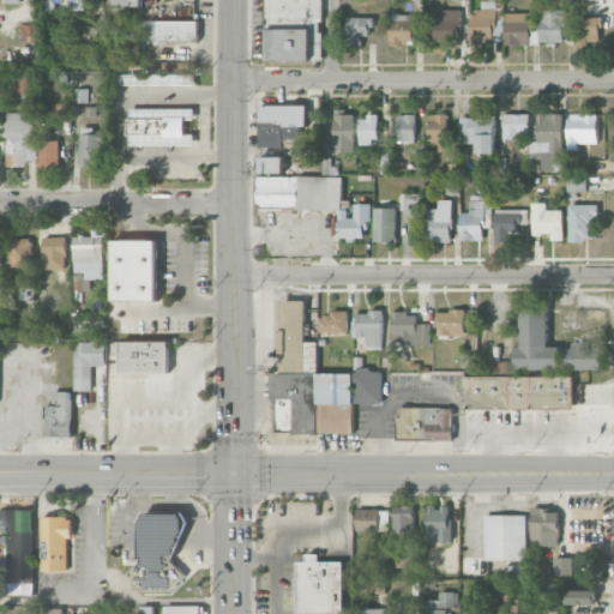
[(266,0),(268,61),(321,61),(321,0),(266,0)]
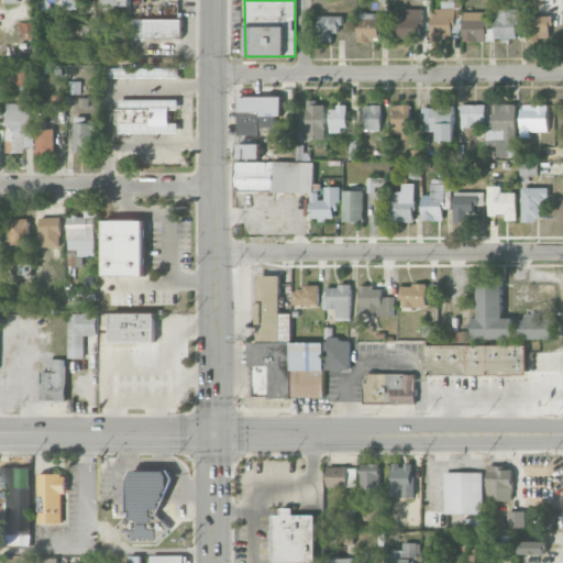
[(421,9),(398,10),(399,40),(422,40),(421,9)]
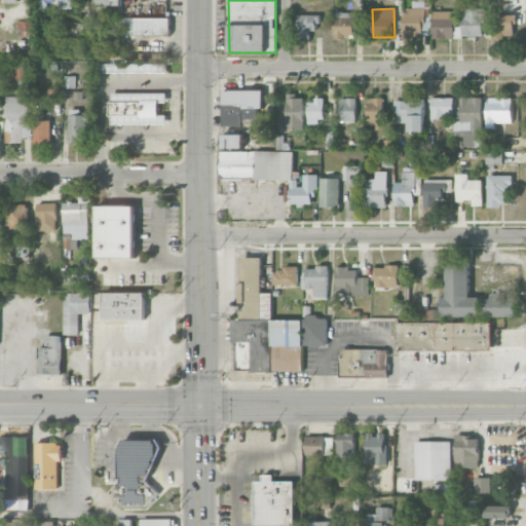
[(403,8),(404,38),(426,37),(425,8),(403,8)]
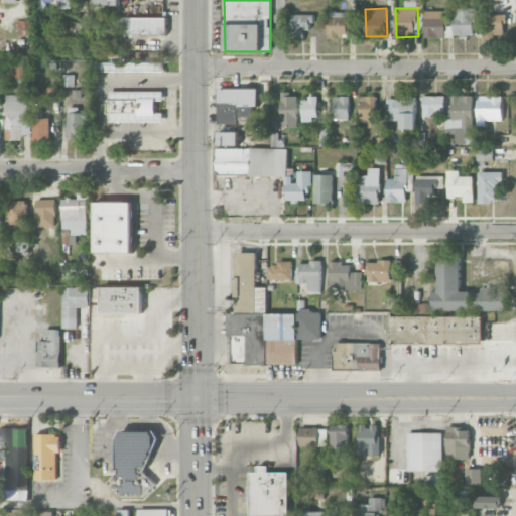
[(475,36),(476,8),(455,8),(454,35),(475,36)]
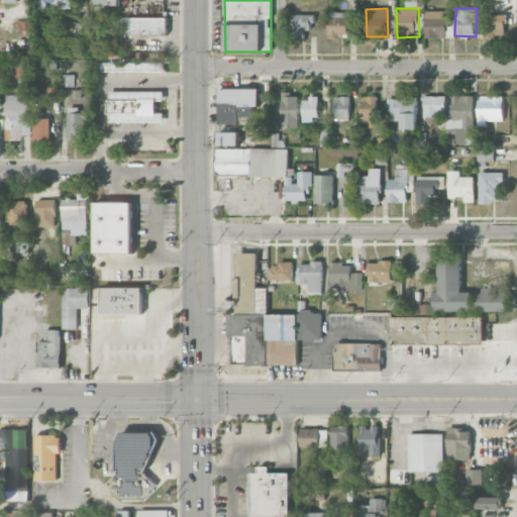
[(425,38),(446,38),(447,11),(425,11),(425,38)]
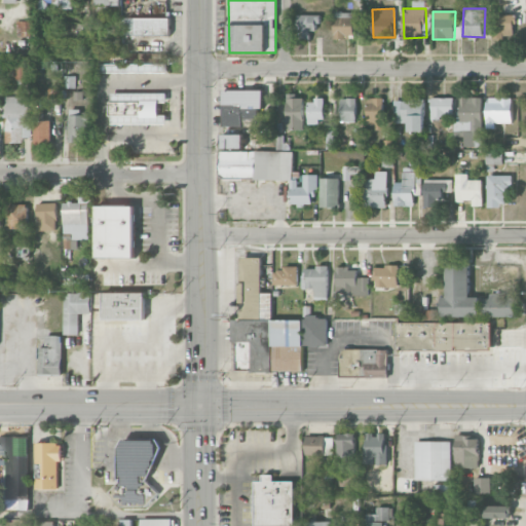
[(353,39),(354,12),(335,12),(334,39),(353,39)]
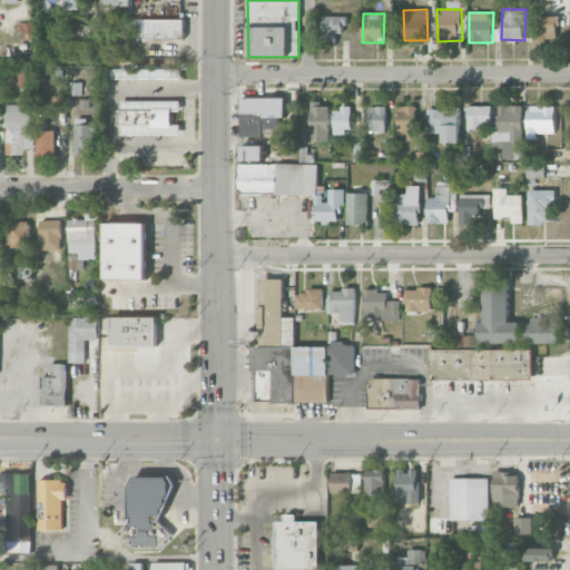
[(345,17),(323,16),(323,42),(336,43),(336,35),(345,35),(345,17)]
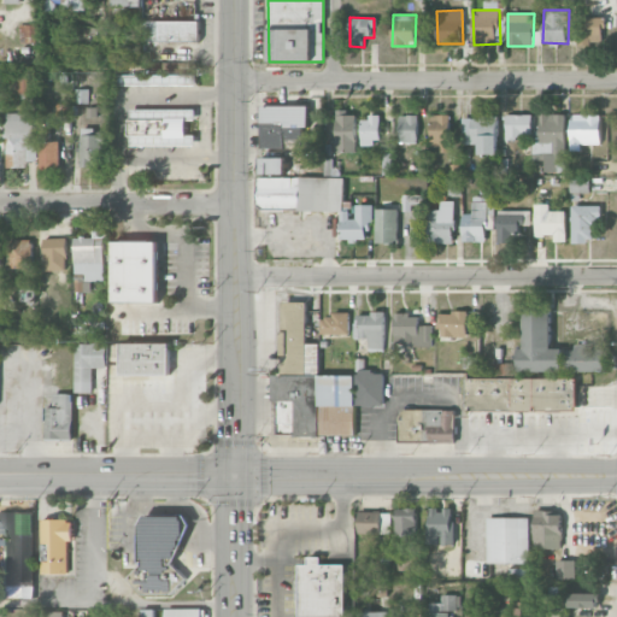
[(580,43),(604,43),(604,17),(580,18),(580,43)]
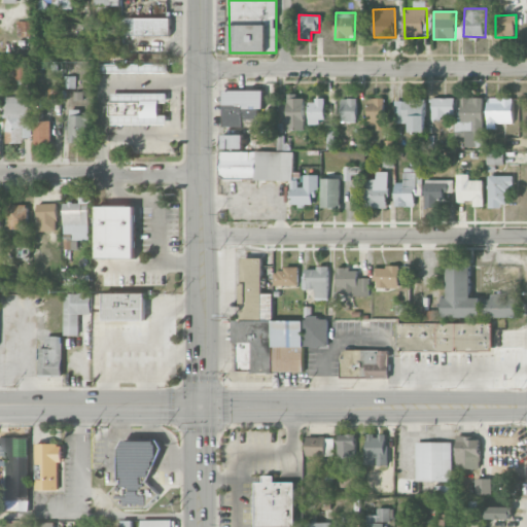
[(170,19),(125,18),(124,35),(170,36),(170,19)]
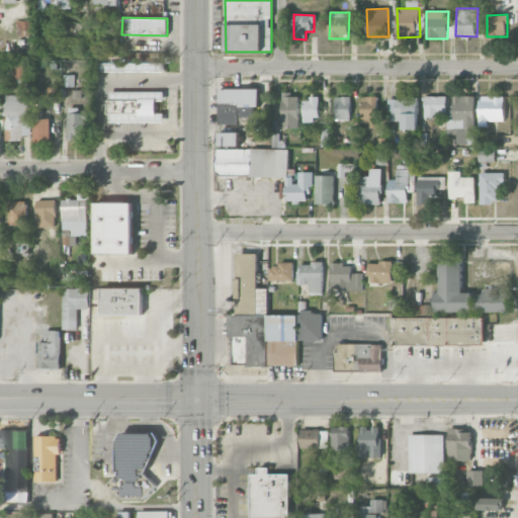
[(16,35),(29,35),(29,20),(16,21),(16,35)]
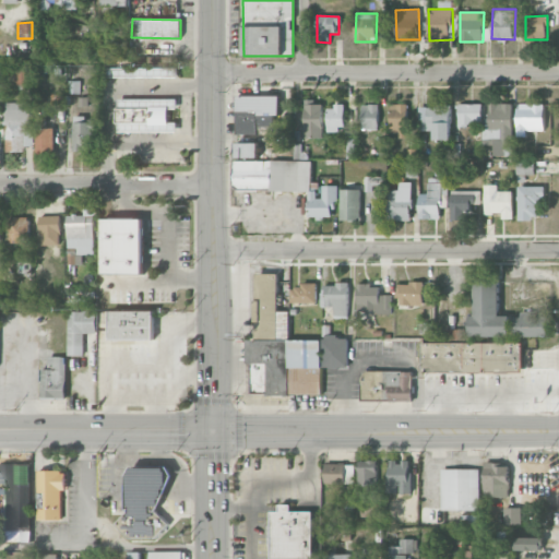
[(28,67),(14,68),(15,85),(30,84),(28,67)]
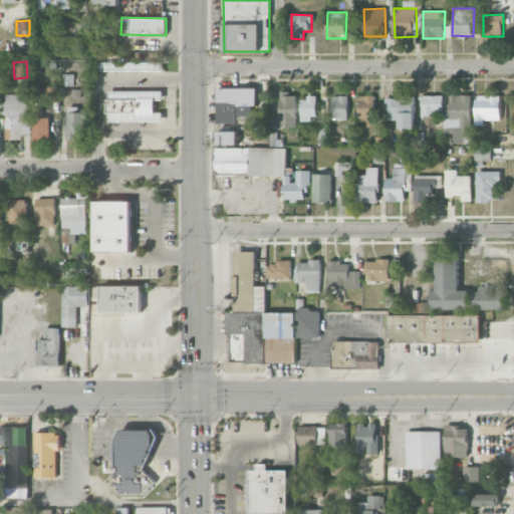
[(163,63),(116,61),(115,69),(163,71),(163,63)]
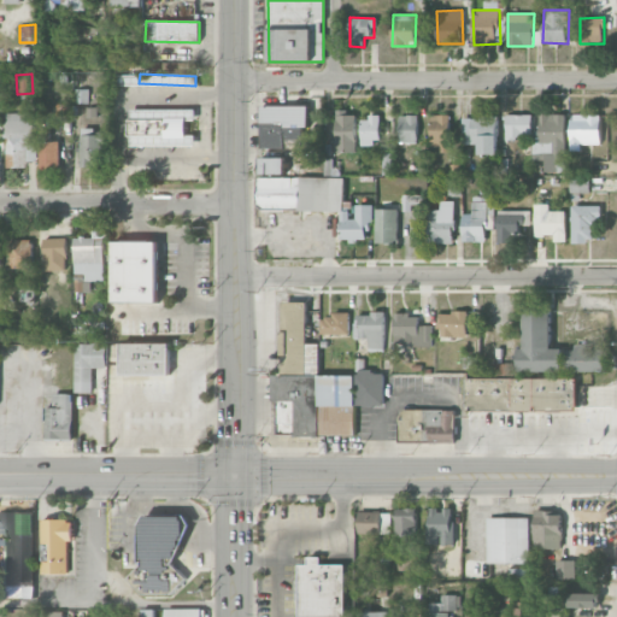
[(309,106),(263,106),(263,127),(282,127),(309,127),(309,106)]
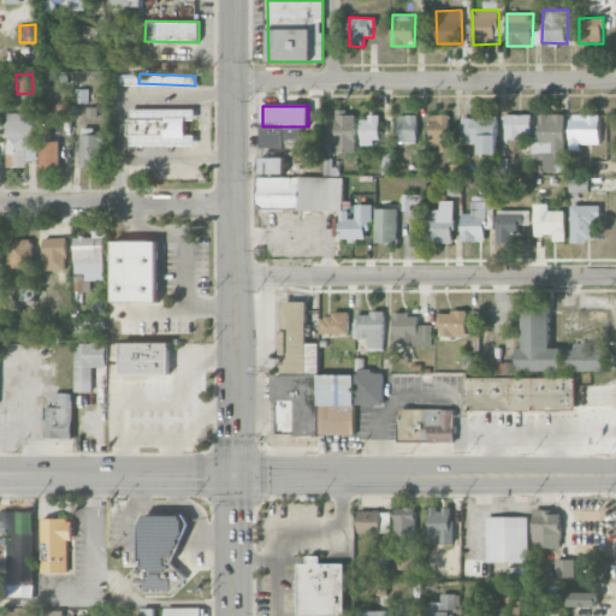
[(196,110),(129,110),(129,146),(195,146),(195,135),(187,135),(187,119),(196,119),(196,110)]
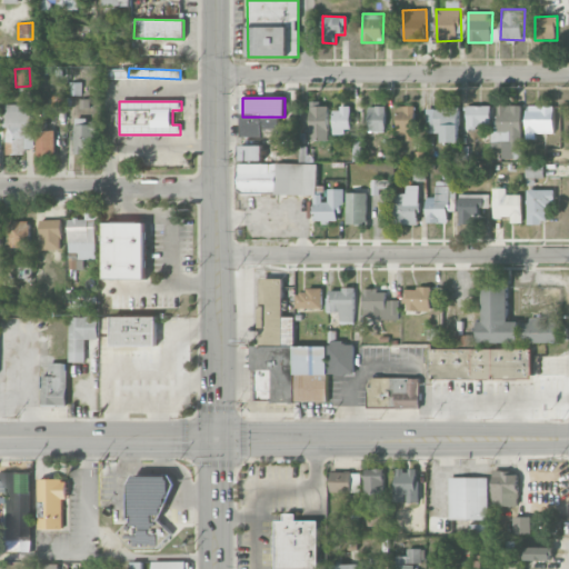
[(6,155),(26,155),(26,149),(32,149),(32,103),(5,105),(6,155)]
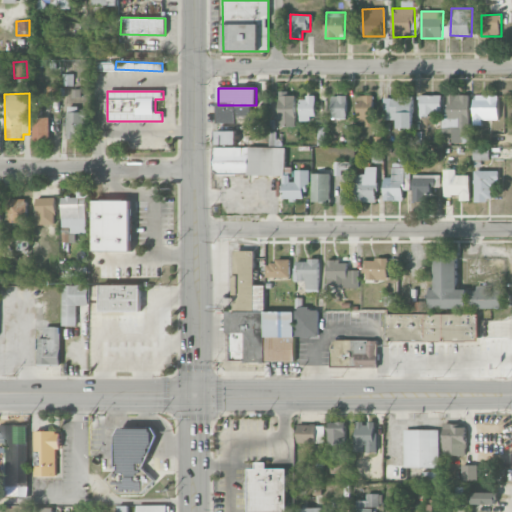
[(296,93),(279,93),(278,126),(295,126),(296,93)]
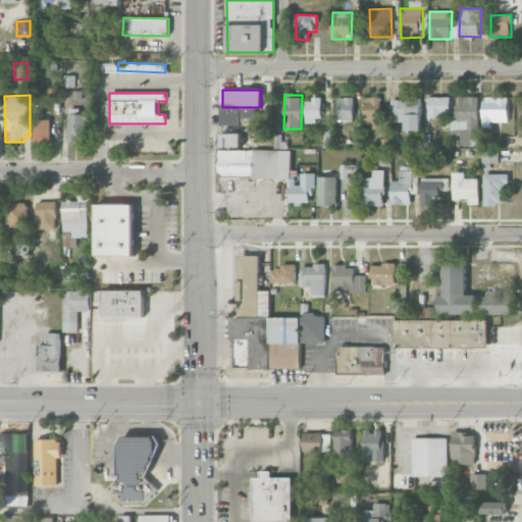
[(365,127),(381,126),(380,97),(364,97),(365,127)]
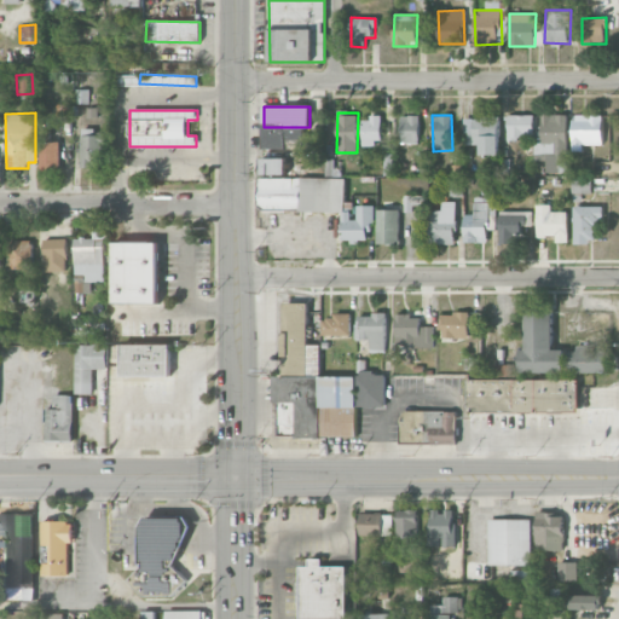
[(509,137),(534,138),(534,115),(509,115),(509,137)]
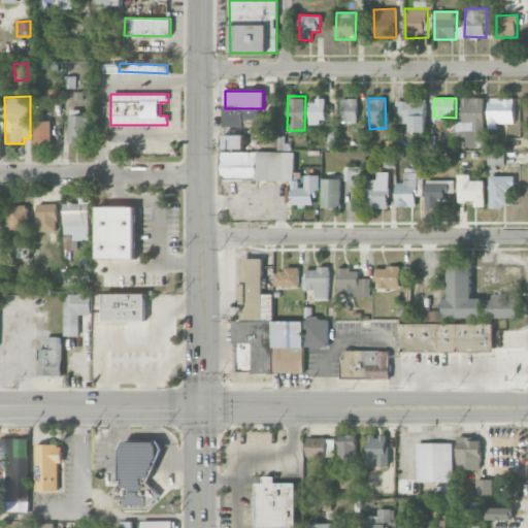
[(457,132),(473,133),(473,138),(484,138),(485,98),(463,98),(462,122),(457,122),(457,132)]
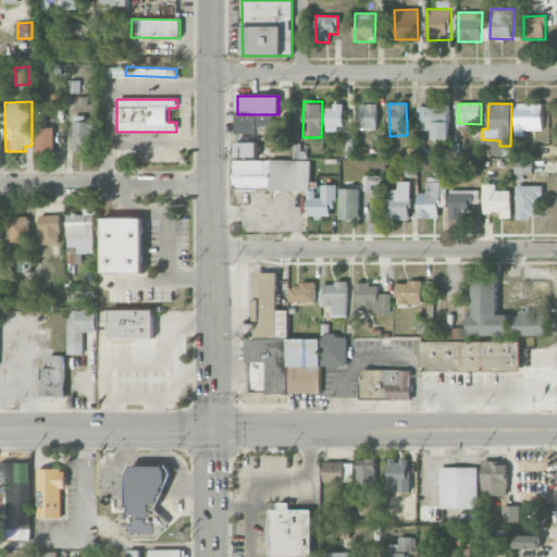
[(543,103),(517,103),(516,136),(525,137),(525,131),(543,131),(543,103)]
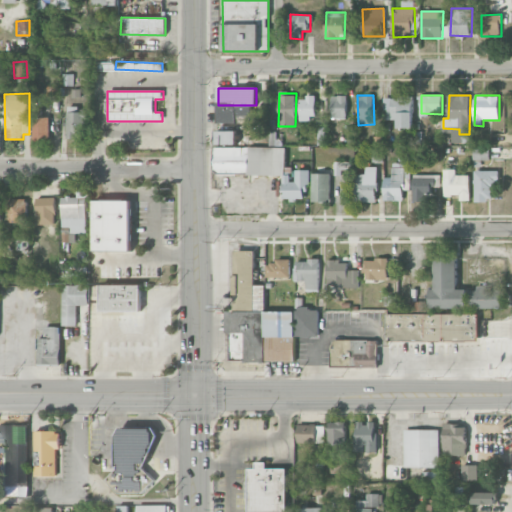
[(331,96),(331,119),(347,119),(347,96),(331,96)]
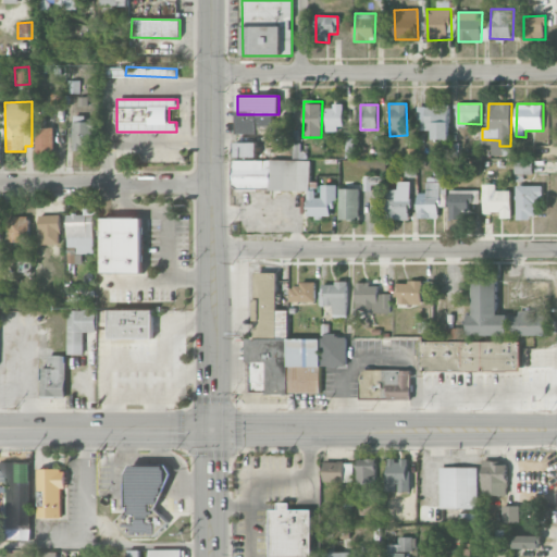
[(343,106),(326,106),(326,130),(343,130),(343,106)]
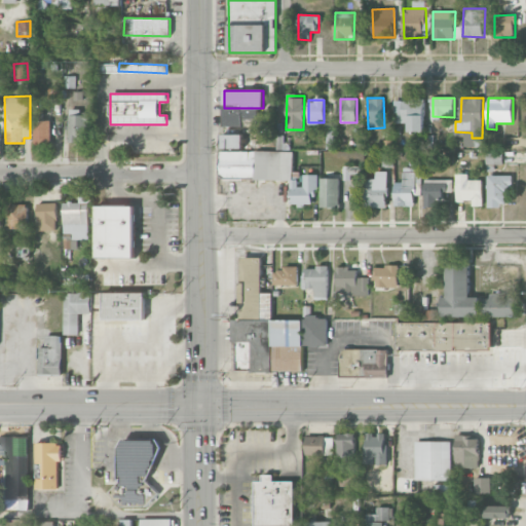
[(424,132),(424,100),(395,100),(393,123),(409,123),(409,132),(424,132)]
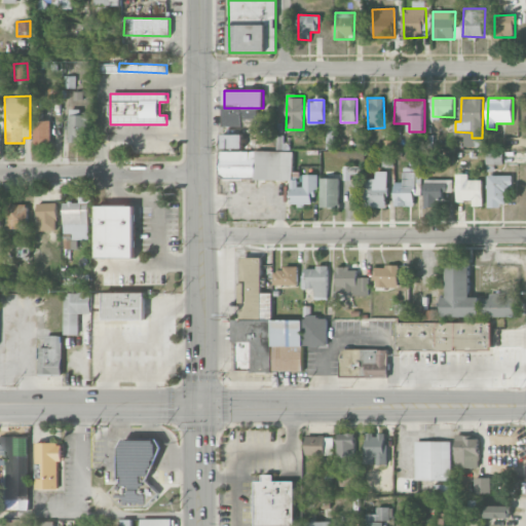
[(70,111),(69,141),(87,142),(88,112),(70,111)]
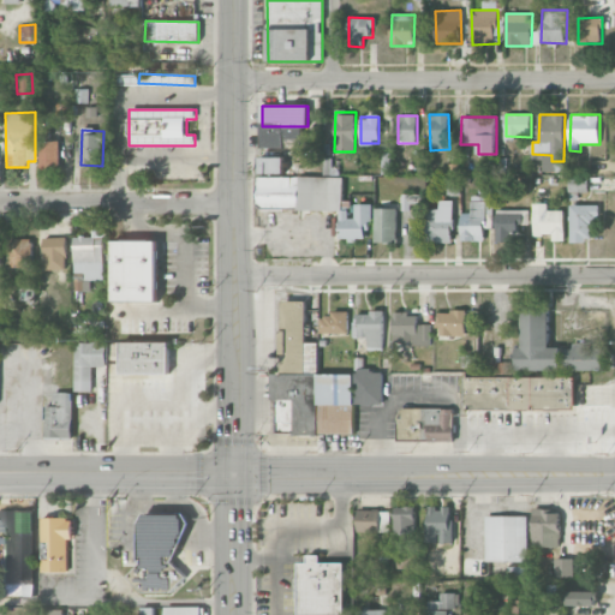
[(60,169),(59,141),(39,141),(40,169),(60,169)]
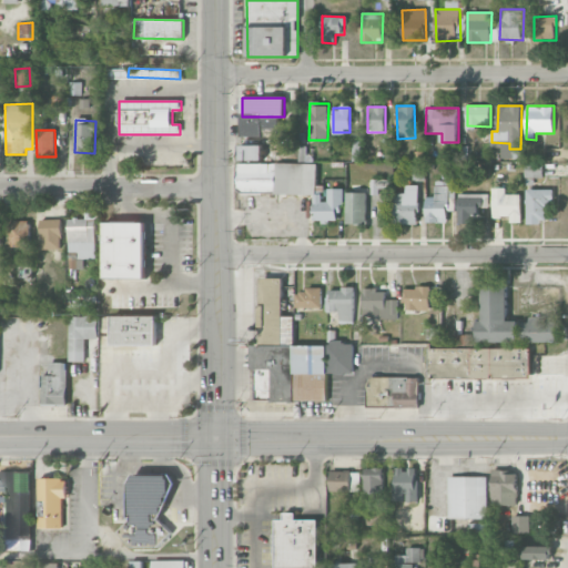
[(263,144),(241,145),(241,161),(263,161),(263,144)]
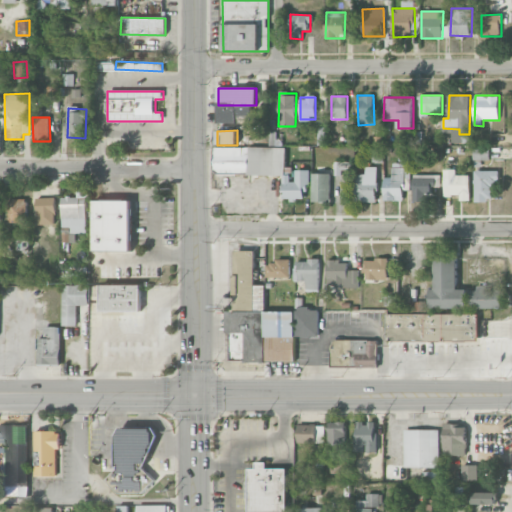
[(283,175),(282,199),(307,200),(308,170),(294,170),(294,175),(284,174),(285,148),(215,146),(214,173),(283,175)]
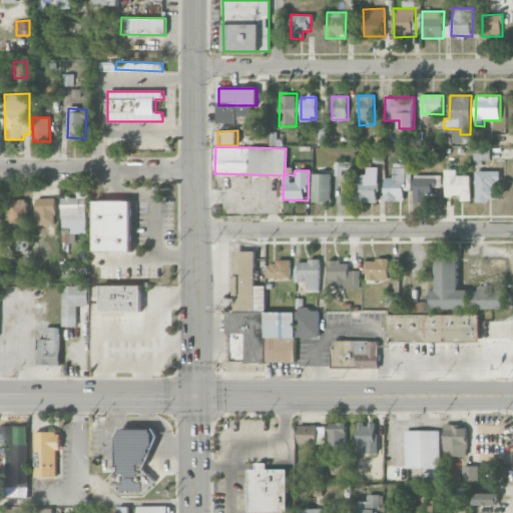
[(491,161),(490,147),(475,147),(475,161),(491,161)]
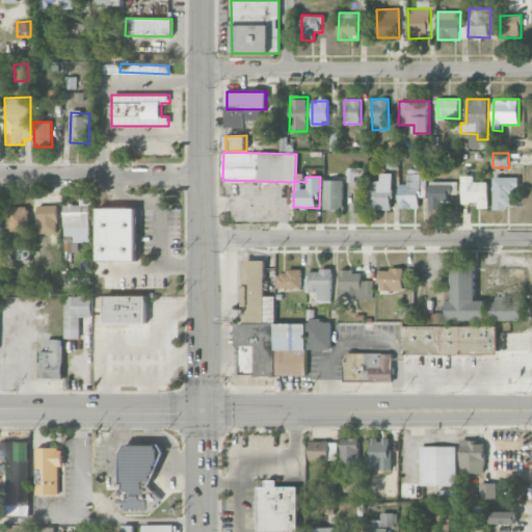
[(400,184),(399,208),(420,209),(421,164),(416,164),(416,169),(408,169),(407,185),(400,184)]
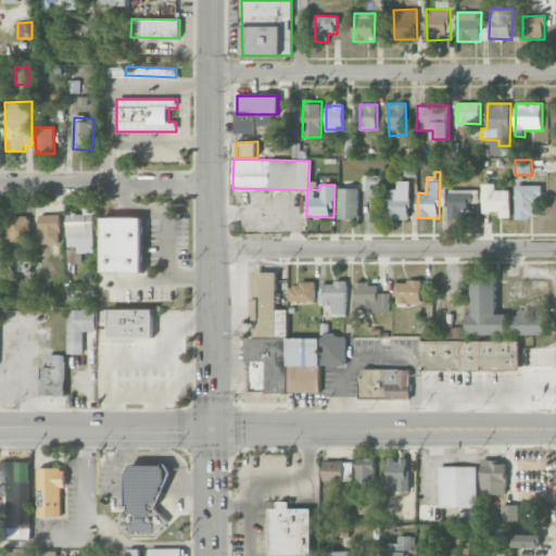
[(409,181),(397,181),(397,189),(387,189),(388,219),(411,218),(409,181)]
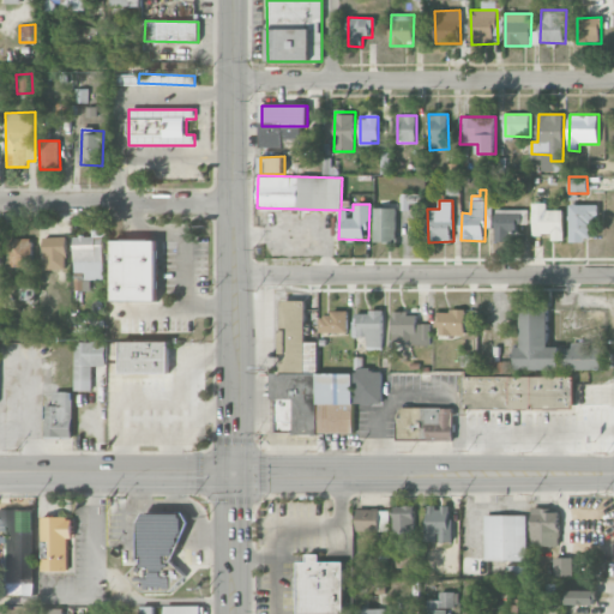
[(564,210),(548,210),(548,203),(534,203),(534,235),(552,234),(552,241),(564,240),(564,210)]
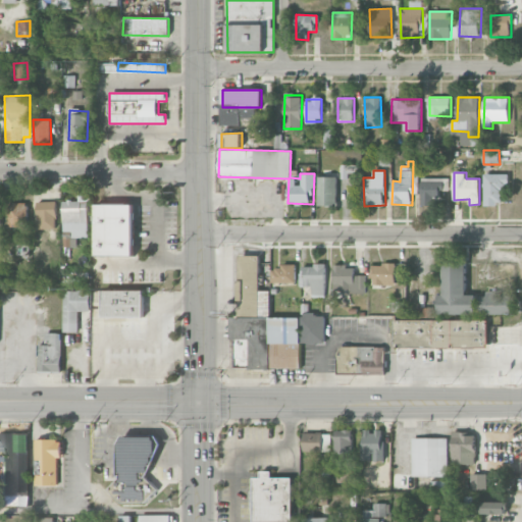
[(509,174),(485,173),(484,205),(503,205),(503,191),(509,191),(509,174)]
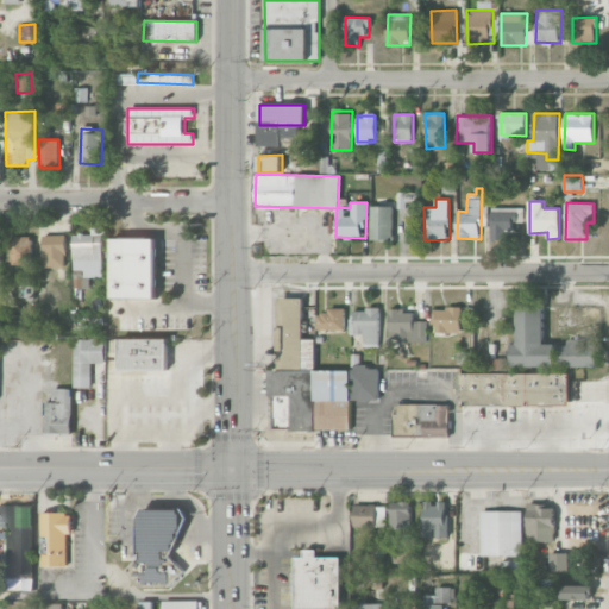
[(393,240),(394,207),(372,206),(371,240),(393,240)]
